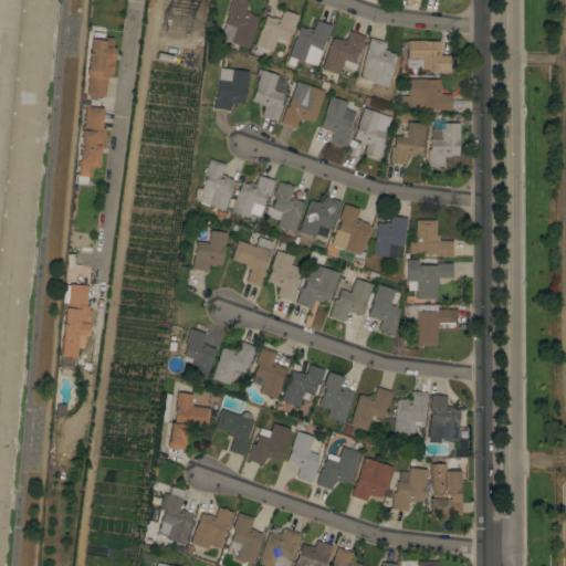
[(220,39),(226,23),(224,23),(228,12),(227,12),(230,0),(244,0),(248,1),(244,11),(250,13),(250,14),(257,17),(257,18),(258,19),(247,48),(220,39)]
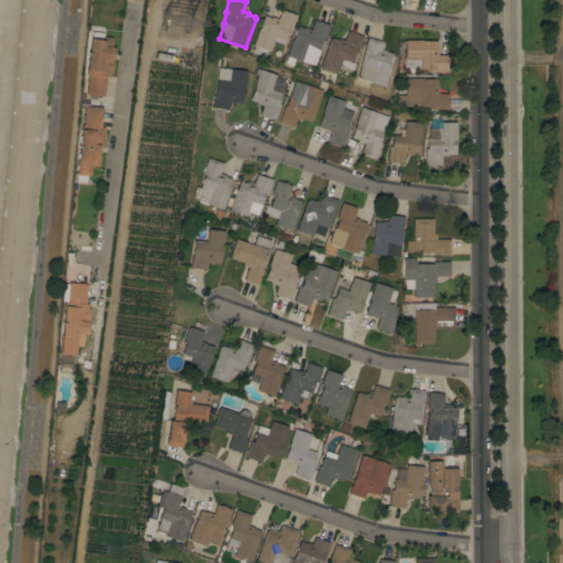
[(264,15),(271,19),(272,17),(277,20),(282,10),(296,15),(290,31),(288,31),(283,44),(274,41),(269,52),(267,51),(264,58),(252,53),(255,46),(253,45),(264,15)]
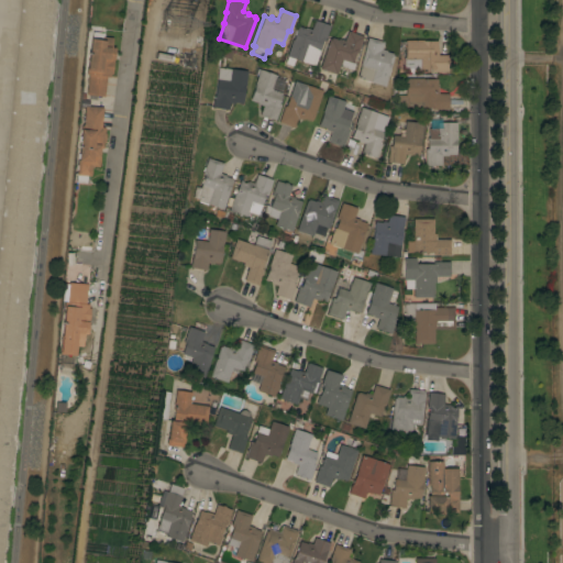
[(298,26),(304,29),(305,26),(311,30),(315,20),(330,25),(324,42),(322,41),(319,50),(320,50),(315,66),(295,58),(291,66),(285,64),(298,26)]
